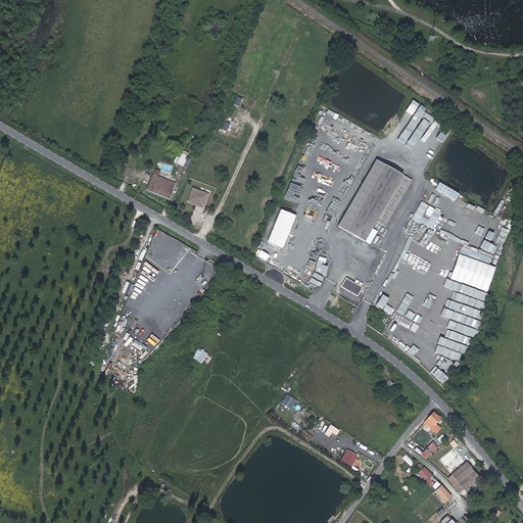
[(443,141),(450,133),(444,128),(439,135),(442,138),(441,140),(443,141)]
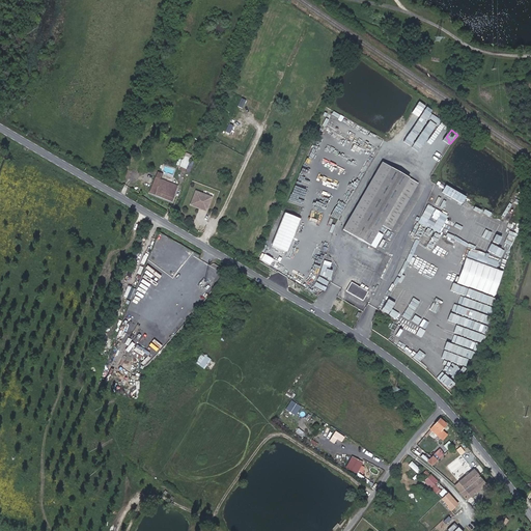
[(189,174),(194,161),(190,160),(190,158),(183,155),(178,166),(186,169),(185,172),(189,174)]
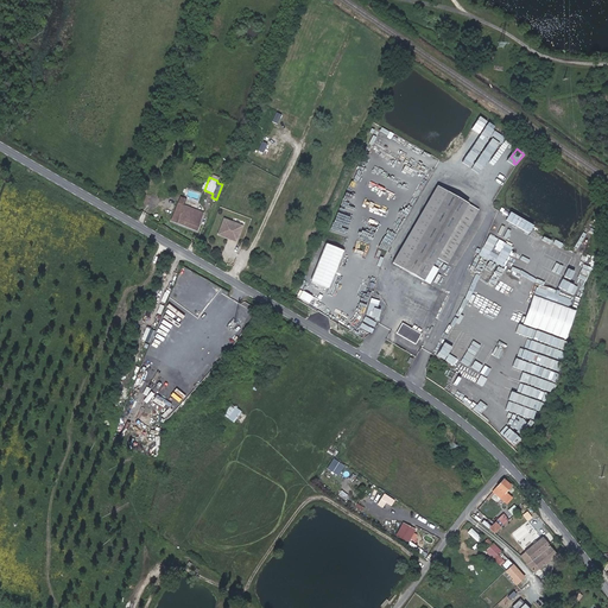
[(479,210),(467,203),(437,185),(393,263),(423,280),(430,285),(439,268),(432,264),(436,258),(447,264),(479,210)]
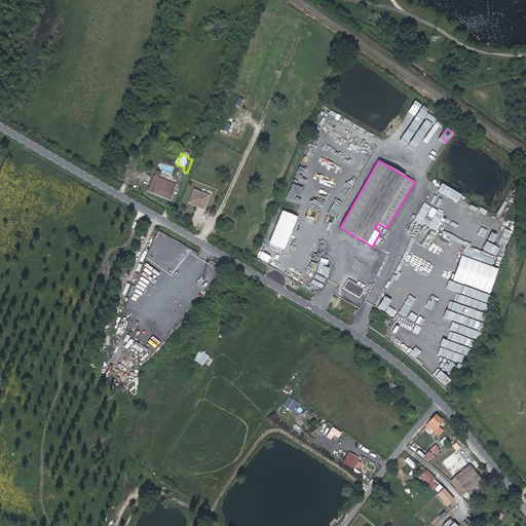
[(168,199),(175,184),(154,176),(148,190),(168,199)]
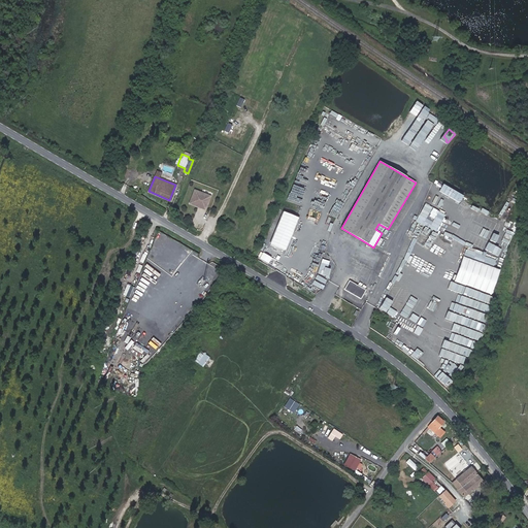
[(458,199),(461,192),(449,186),(446,194),(458,199)]
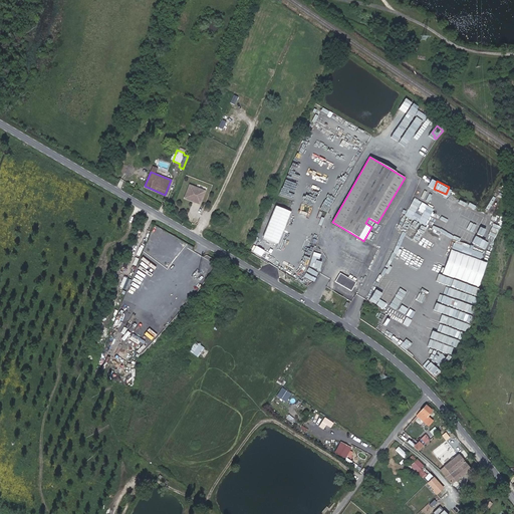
[(201,205),(207,190),(190,183),(184,198),(201,205)]
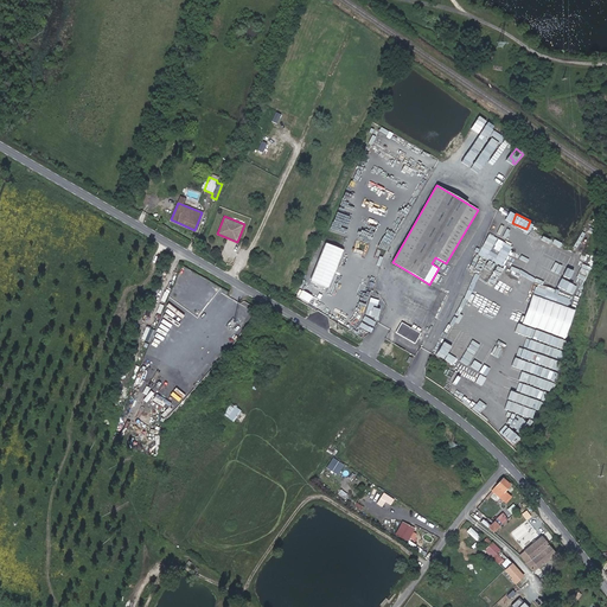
[(479,255),(503,267),(513,246),(490,234),(479,255)]
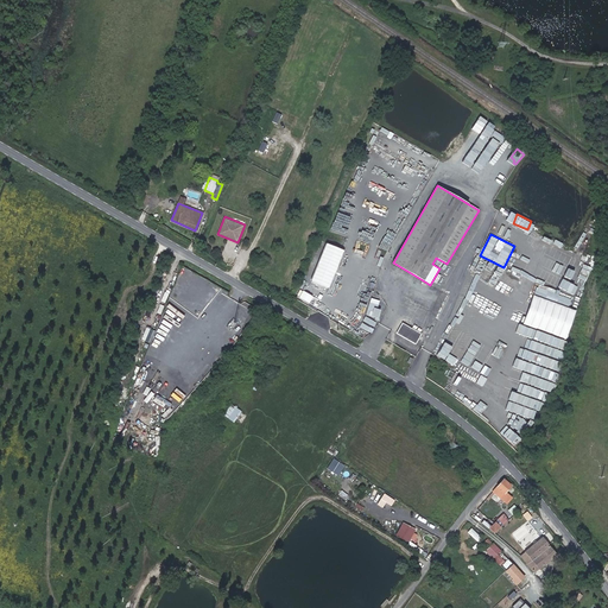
[(333,289),(346,248),(327,242),(314,282),(333,289)]
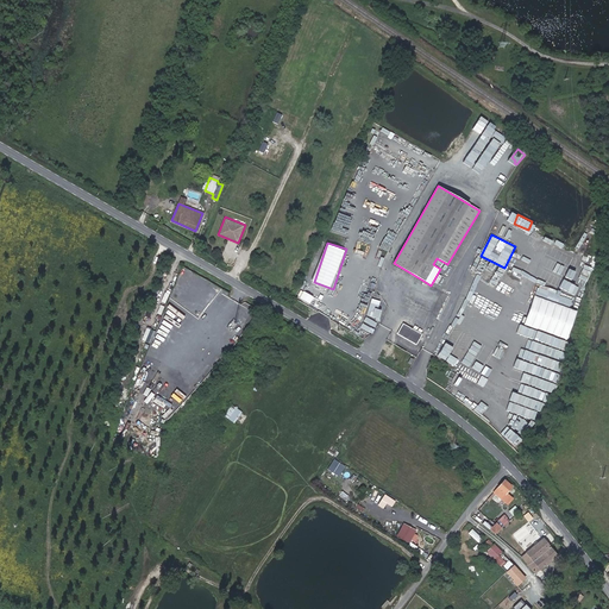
[(581,276),(590,278),(594,267),(584,264),(581,276)]
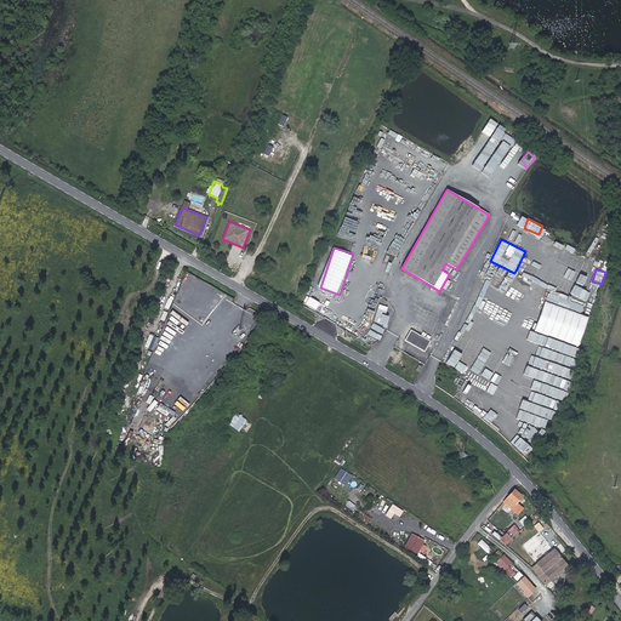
[(539,334),(584,345),(591,315),(582,314),(585,305),(573,301),(574,296),(550,290),(539,334)]
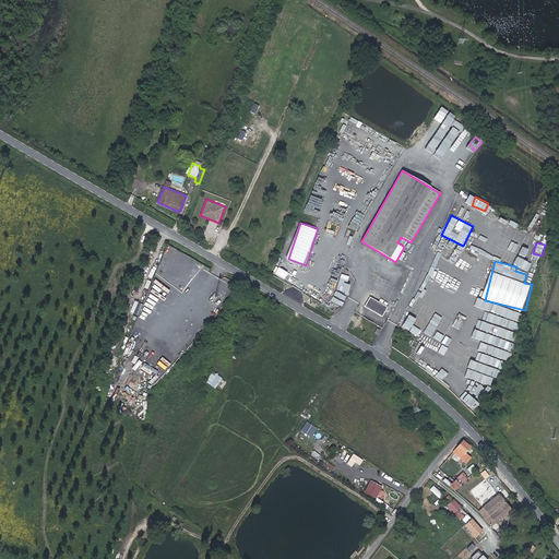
[(278,269),(276,274),(285,280),(288,273),(278,269)]
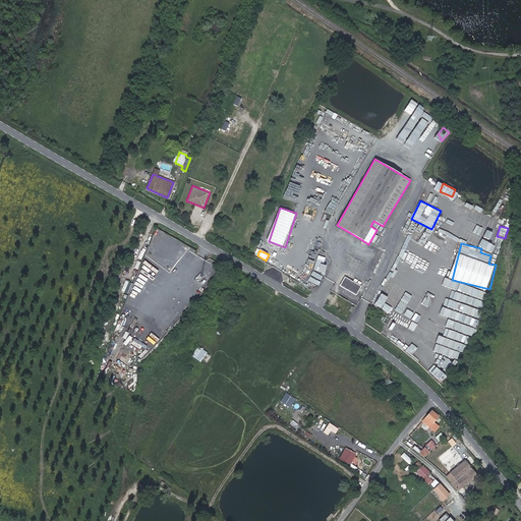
[(322,272),(327,257),(320,254),(314,269),(322,272)]
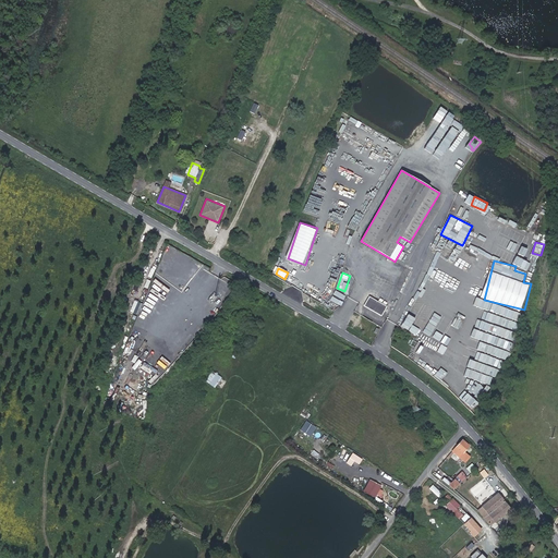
[(381,315),(387,306),(370,296),(364,306),(381,315)]
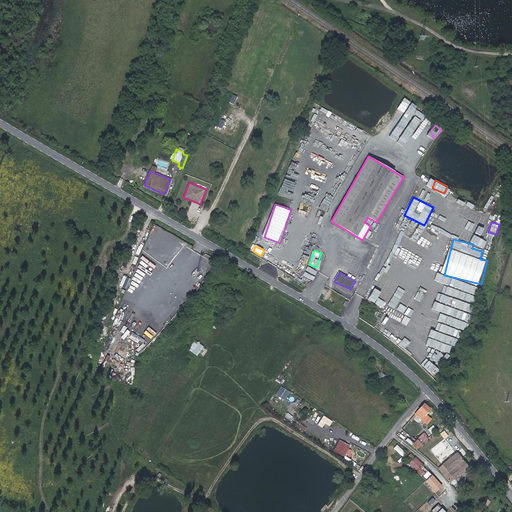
[(124,275),(119,285),(126,288),(131,278),(124,275)]
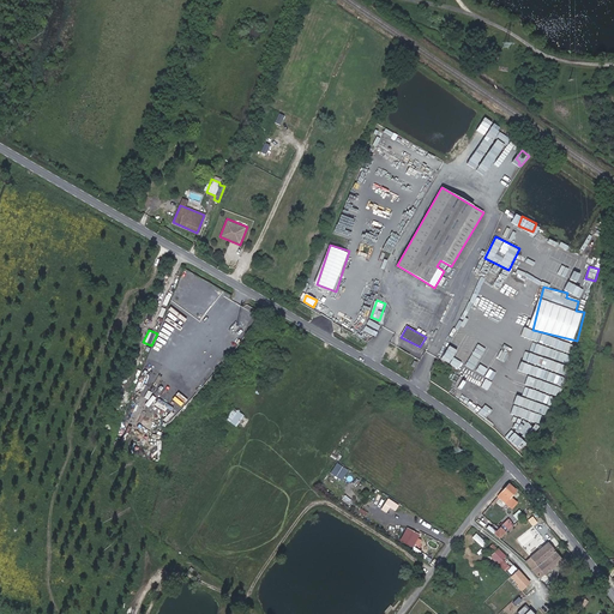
[(569,363),(576,344),(542,333),(539,342),(546,344),(542,355),(569,363)]
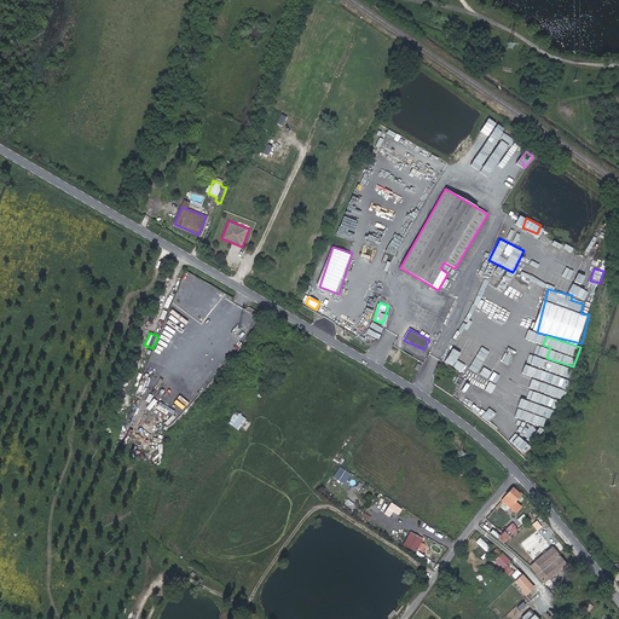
[(466,363),(480,371),(492,350),(482,343),(480,350),(469,343),(461,360),(458,359),(455,366),(462,370),(466,363)]
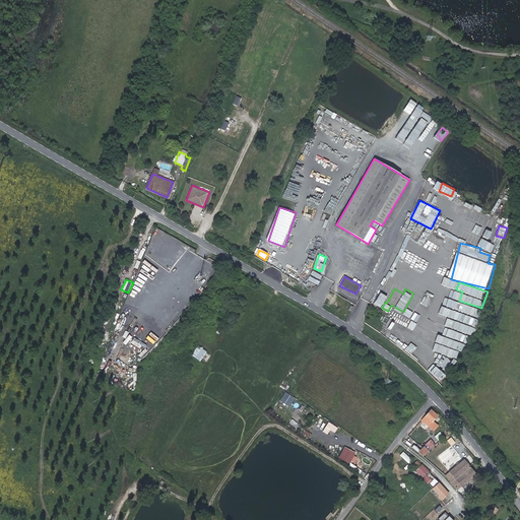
[(446,307),(478,318),(481,311),(448,299),(446,307)]
